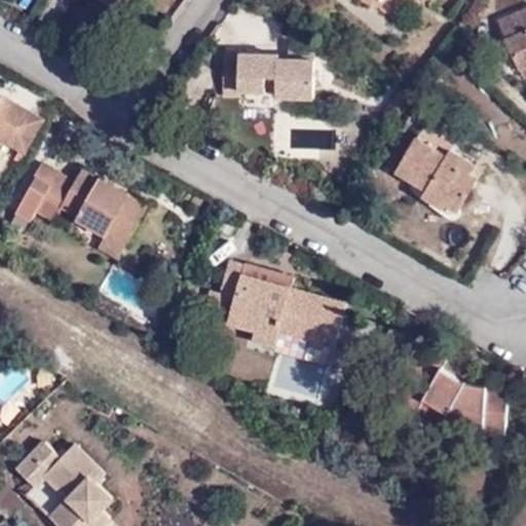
[(108,0),(121,9),(126,0),(108,0)]
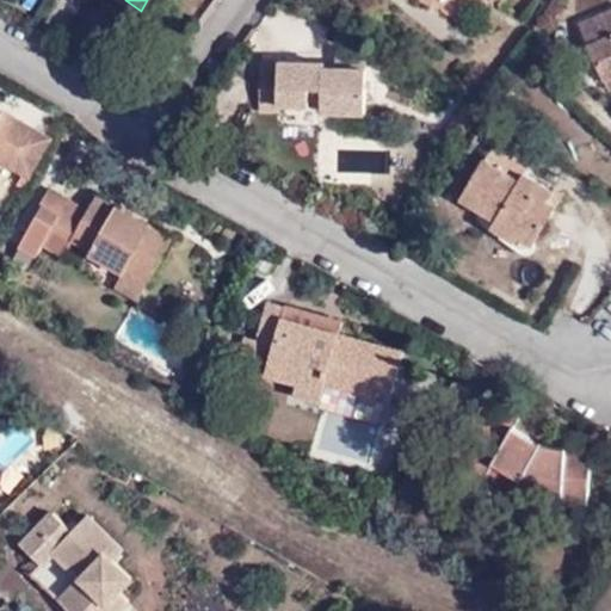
[(610,78),(610,13),(580,28),(604,81),(610,78)]
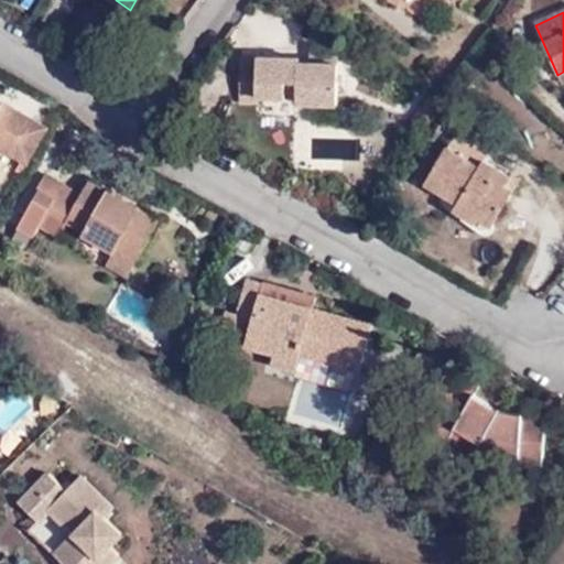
[(333,120),(336,66),(332,66),(333,52),(320,52),(321,67),(311,66),(310,61),(258,60),(258,63),(242,63),(240,105),(258,105),(259,97),(297,99),(297,119),(333,120)]
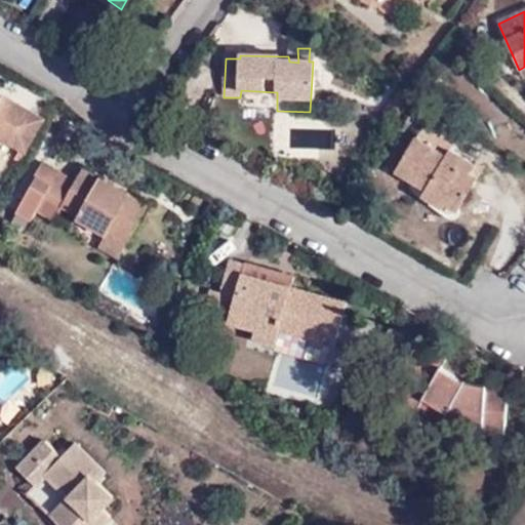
[(0,102),(0,138),(7,144),(16,126),(3,118),(12,103),(3,96),(0,102)]
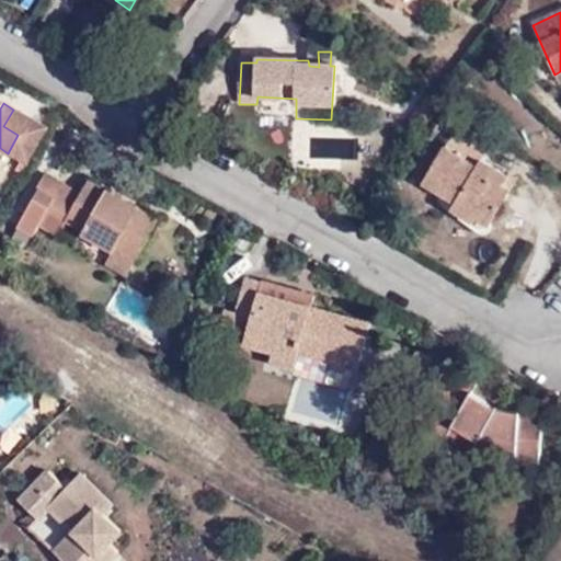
[(8,153),(29,165),(48,129),(13,110),(3,126),(18,135),(8,153)]
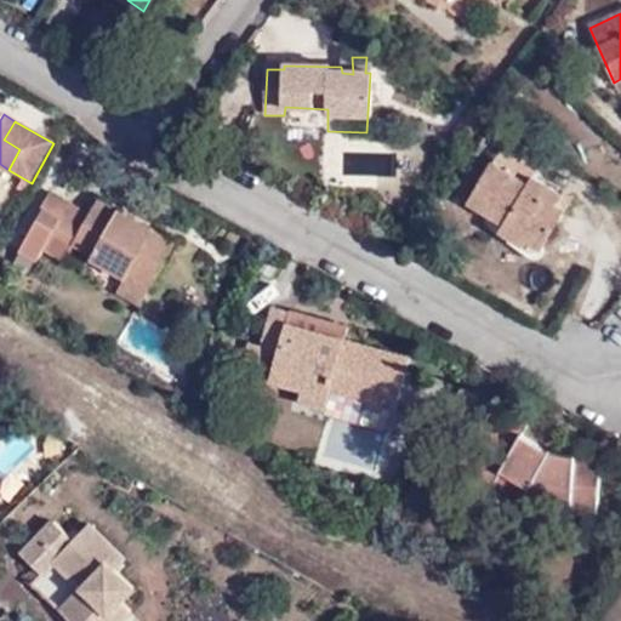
[(556,206),(562,197),(533,178),(528,184),(491,166),(468,204),(505,224),(500,233),(525,248),(528,241),(540,250),(563,211),(556,206)]
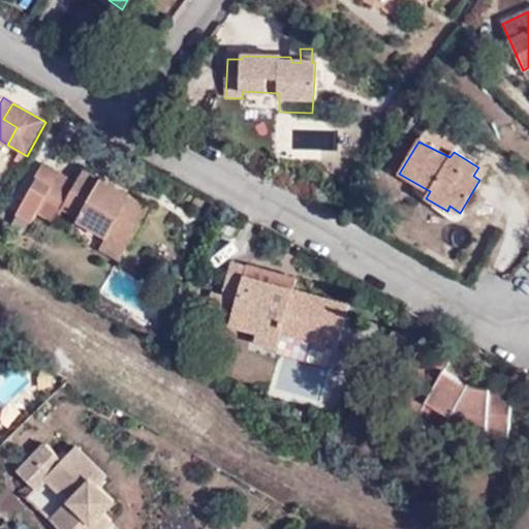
[(113,192),(116,186),(85,168),(76,182),(59,173),(57,174),(41,164),(33,177),(50,186),(35,212),(55,223),(62,208),(79,217),(78,220),(106,237),(109,234),(126,245),(150,205),(122,189),(119,195),(113,192)]
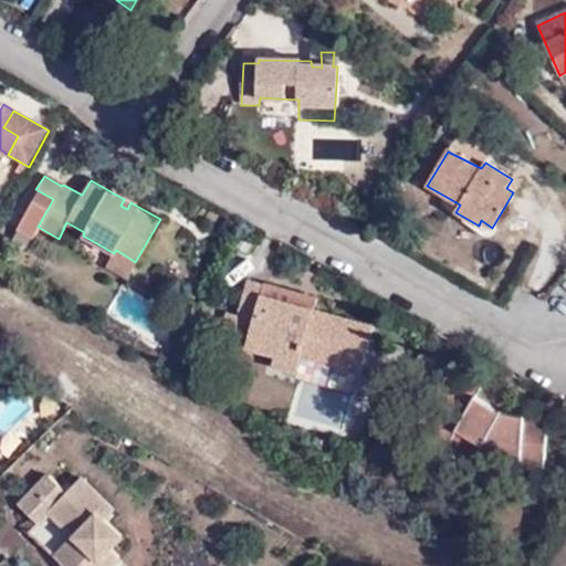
[(519,182),(512,179),(506,188),(513,192),(519,182)]
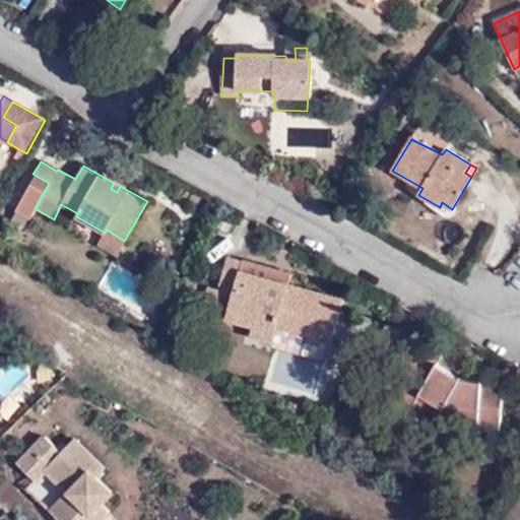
[(120,186),(114,183),(111,189),(117,192),(120,186)]
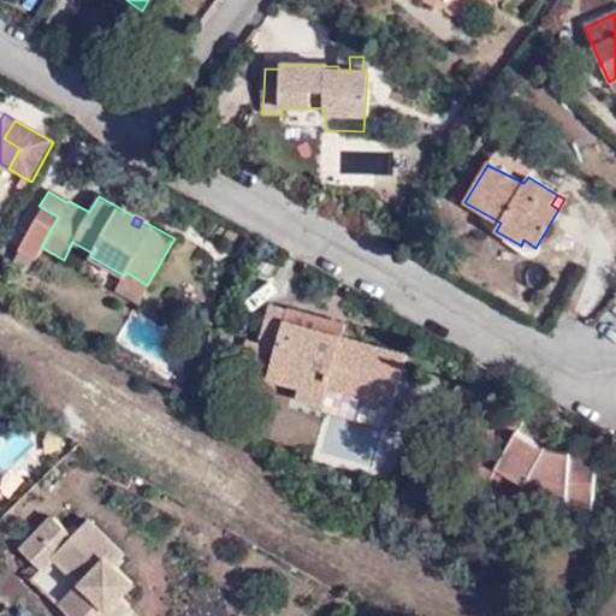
[(261,259),(253,272),(270,280),(277,267),(261,259)]
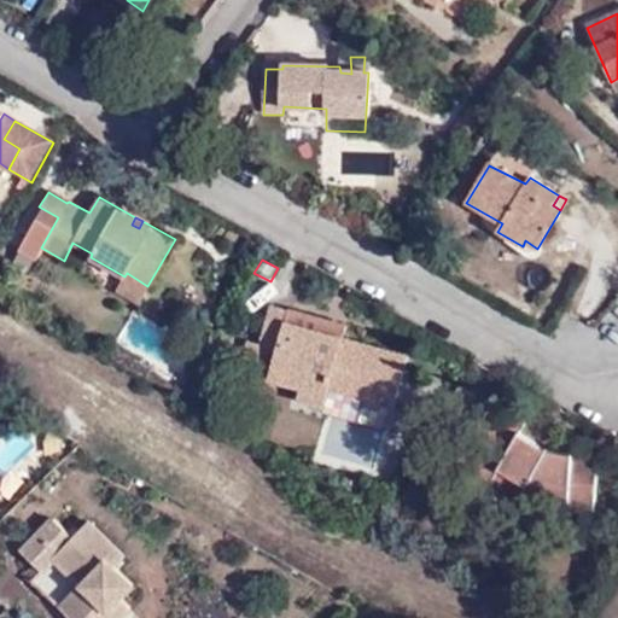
[(127,273),(124,277),(116,289),(138,302),(147,286),(127,273)]
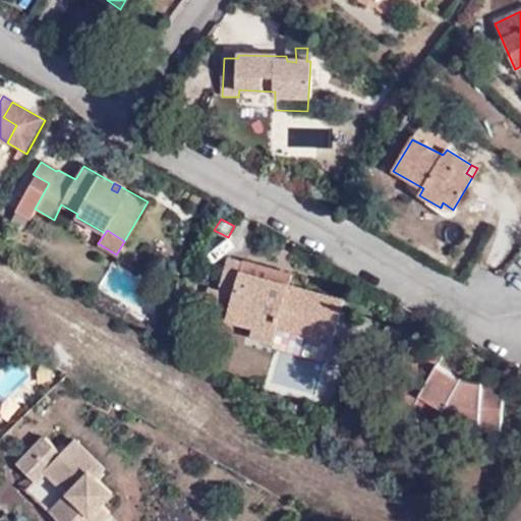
[(342,302),(287,286),(240,272),(242,264),(227,258),(215,304),(229,309),(226,322),(251,330),(249,338),(272,345),(277,329),(330,345),(342,302)]
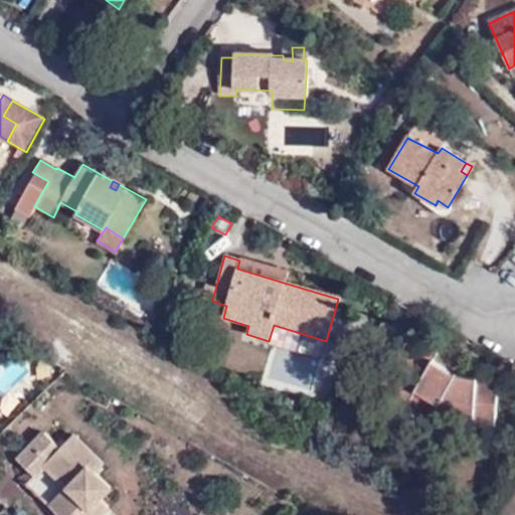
[(237,269),(284,283),(286,274),(239,261),(237,269)]
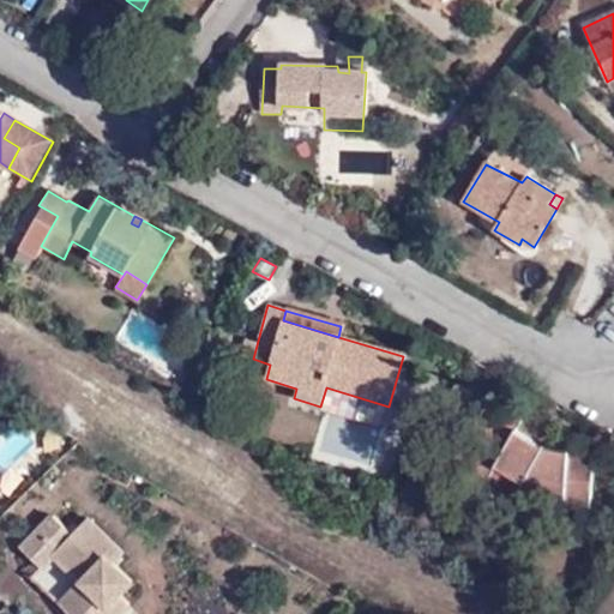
[(384,425),(389,407),(326,387),(320,407),(339,413),(343,398),(369,407),(365,420),(384,425)]
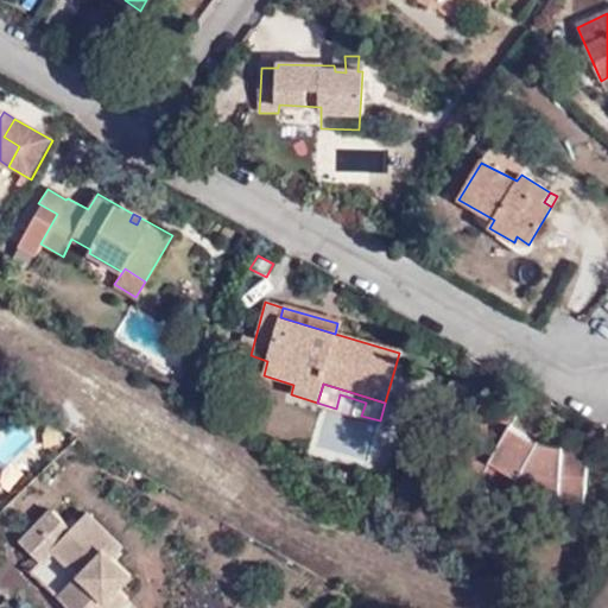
[(450,457),(508,492),(511,479),(557,486),(556,499),(582,504),(588,453),(534,443),(511,429),(517,418),(483,399),(450,457)]
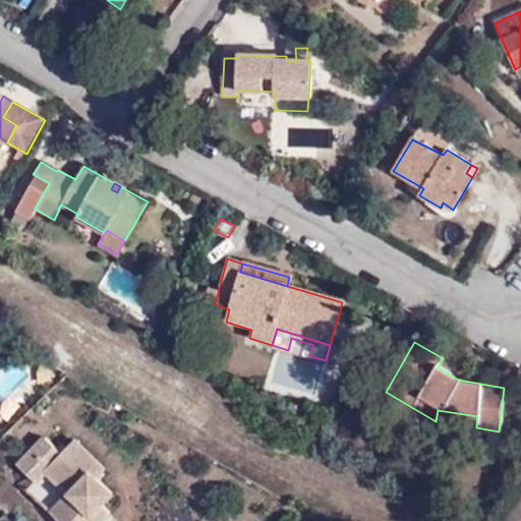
[(438,410),(436,421),(476,427),(477,416),(438,410)]
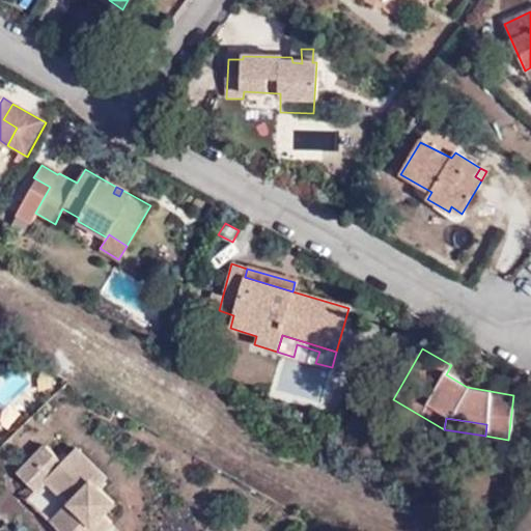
[(45,449),(33,460),(50,477),(45,482),(46,483),(70,506),(51,525),(56,530),(96,530),(92,527),(102,516),(112,505),(96,491),(105,481),(74,451),(61,465),(45,449)]
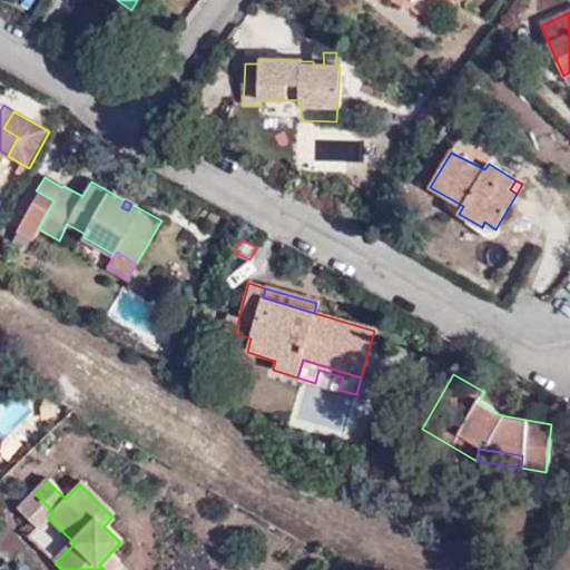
[(36,494),(19,512),(38,531),(49,519),(48,518),(53,512),(36,494)]
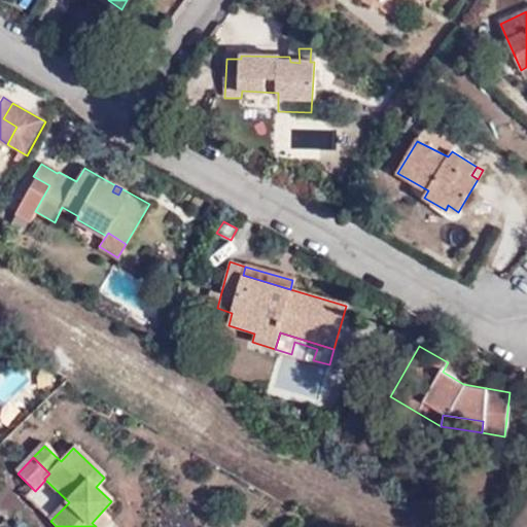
[(101,513),(92,523),(96,526),(103,526),(109,521),(101,513)]
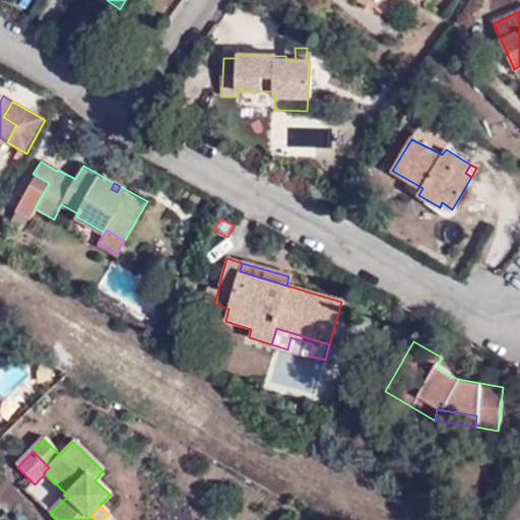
[(519,519),(519,506),(509,519),(519,519)]
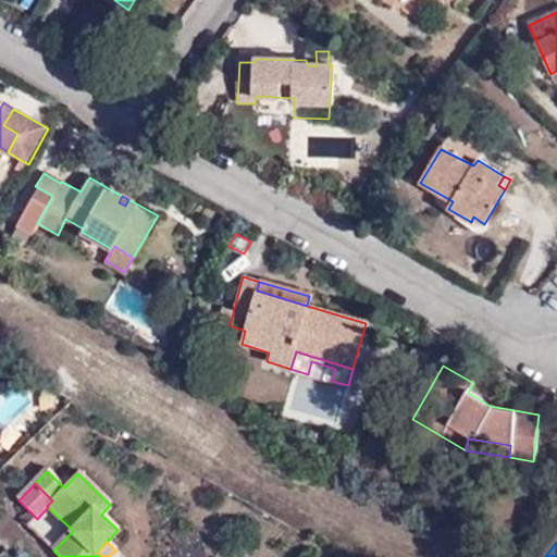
All buildings are outlined.
